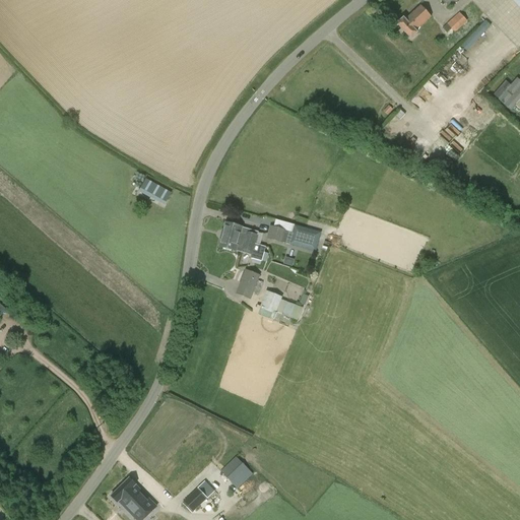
[(519,0),(511,0),(519,9),(519,0)]
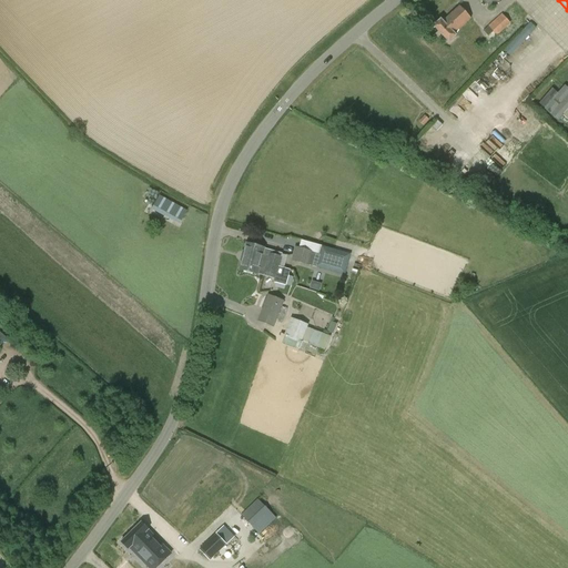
[(443,22),(440,20),(434,27),(449,42),(456,36),(454,34),(470,19),(459,7),(443,22)]
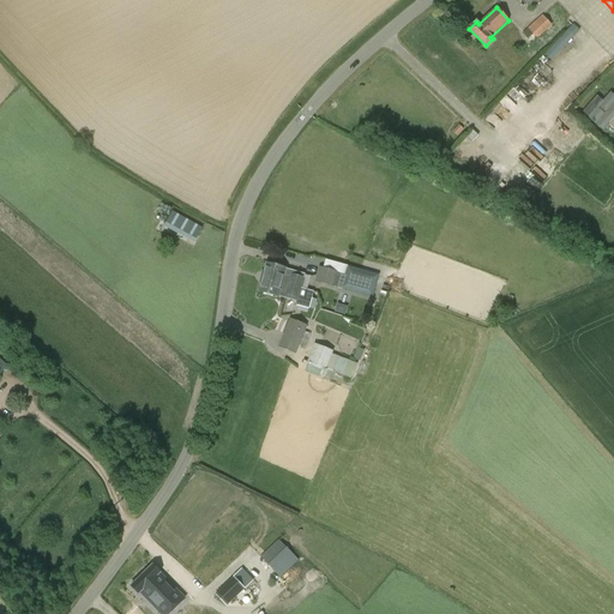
[(522,34),(528,40),(534,35),(536,38),(539,38),(552,25),(542,16),(528,28),(528,29),(522,34)]
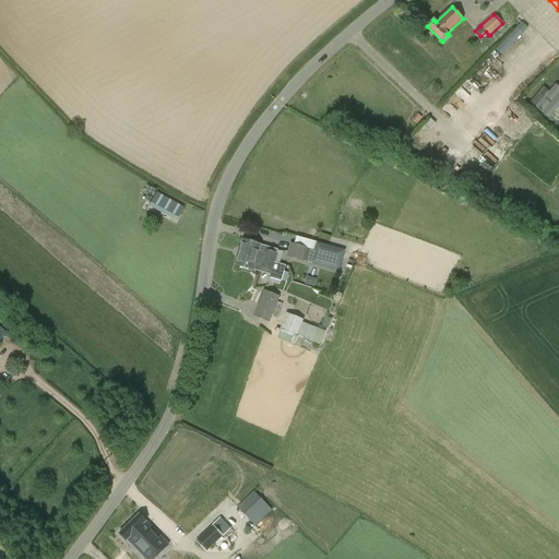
[(523,21),(497,49),(503,56),(530,27),(523,21)]
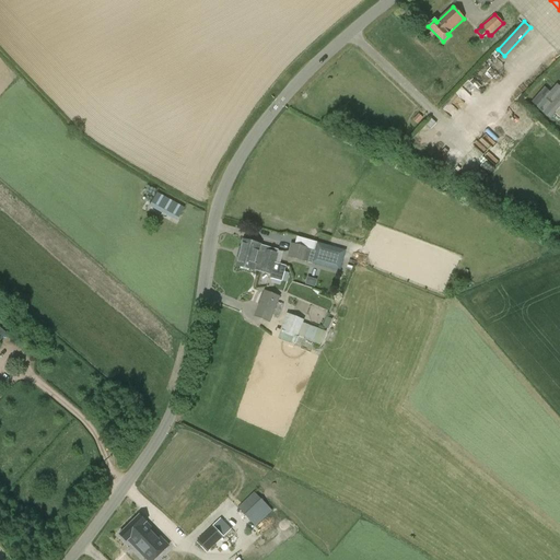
[(559,86),(557,84),(550,92),(545,88),(532,103),(537,107),(537,108),(550,119),(559,107),(559,86)]
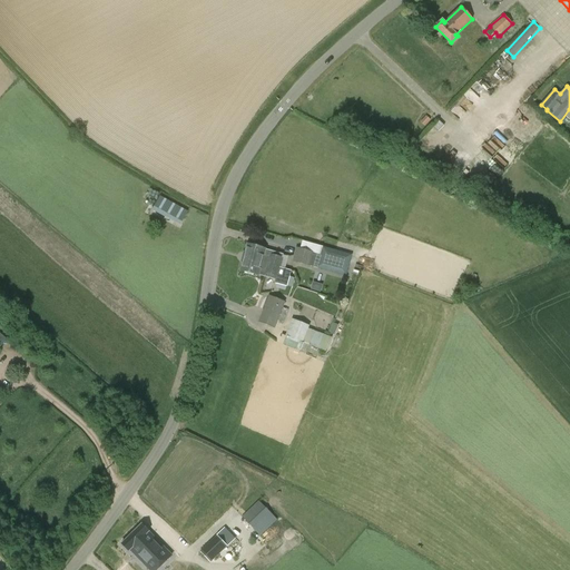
[(425,118),(421,124),(425,127),(430,121),(425,118)]
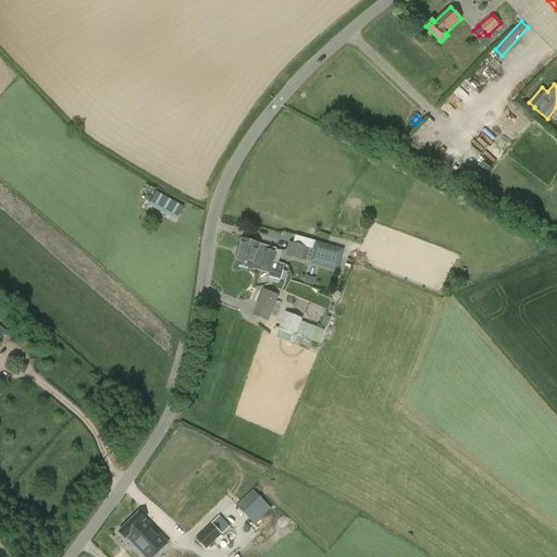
[(500,156),(509,146),(497,135),(489,145),(500,156)]
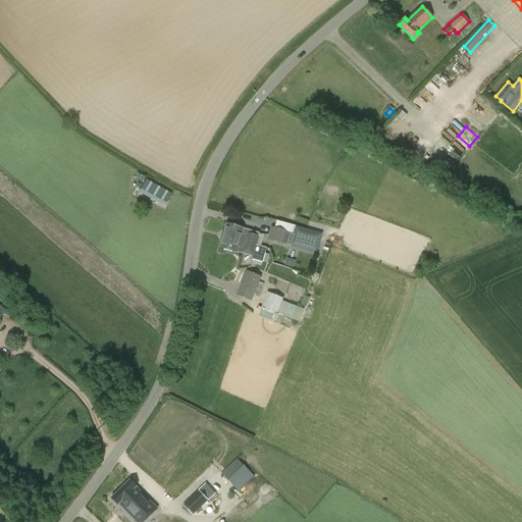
[(459,139),(452,147),(463,155),(469,147),(459,139)]
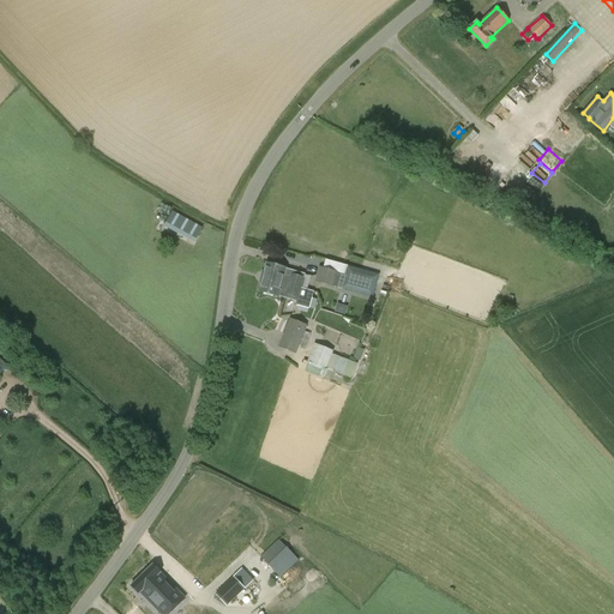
[(197,238),(202,228),(184,218),(176,233),(191,240),(193,236),(197,238)]
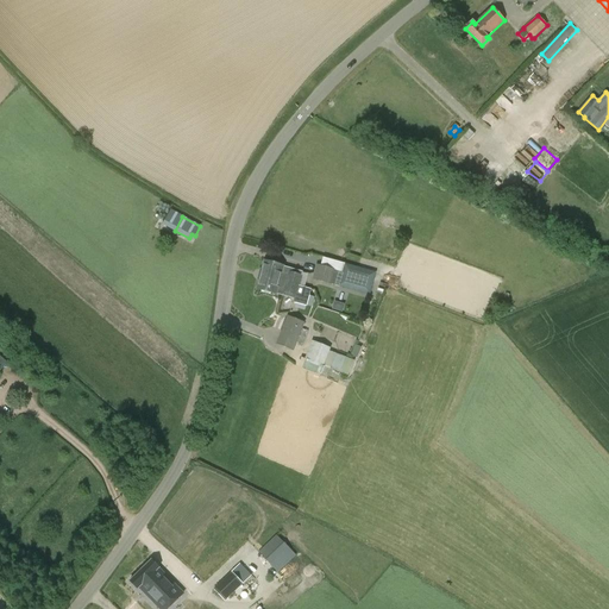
[(265,262),(262,276),(300,287),(305,288),(308,275),(283,267),(265,262)]
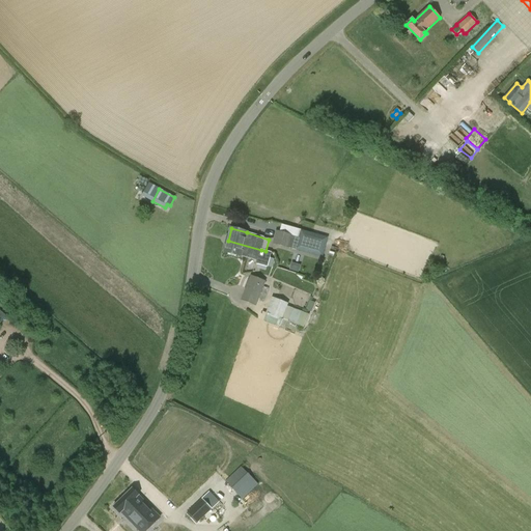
[(276,231),(272,244),(297,251),(297,250),(322,257),(327,238),(302,231),(300,238),(299,238),(278,231),(276,231)]
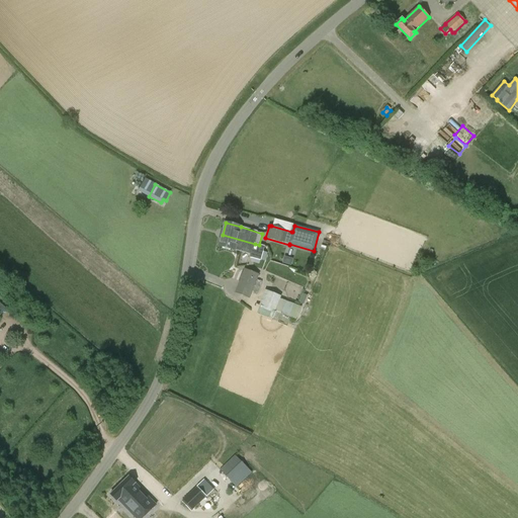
[(255,244),(223,235),(219,246),(235,250),(251,255),(250,258),(261,261),(265,246),(259,245),(255,244)]
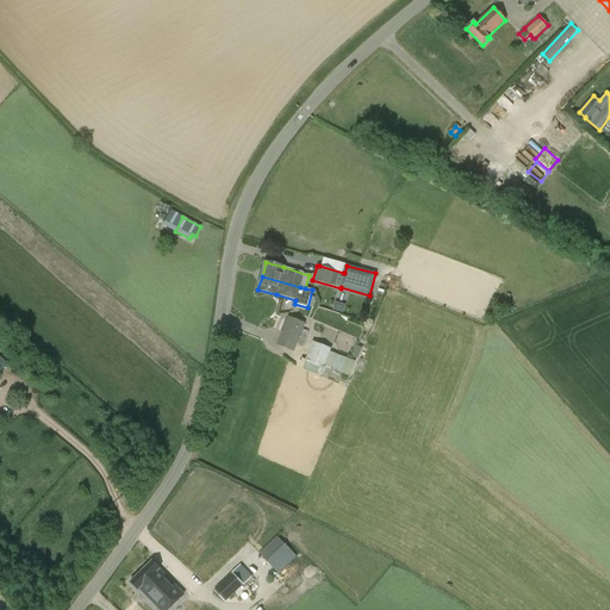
[(277,344),(294,352),(298,343),(304,346),(309,332),(303,330),(305,323),(288,316),(277,344)]
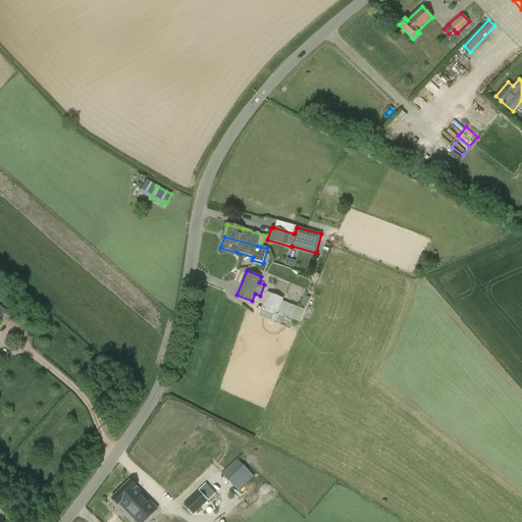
[(260,308),(261,309),(258,317),(273,323),(276,316),(277,314),(298,322),(302,310),(280,302),(281,299),(266,294),(260,308)]
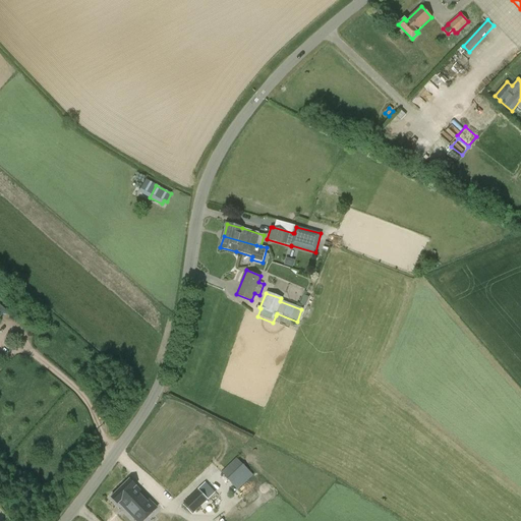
[(309,298),(304,296),(300,304),(305,306),(309,298)]
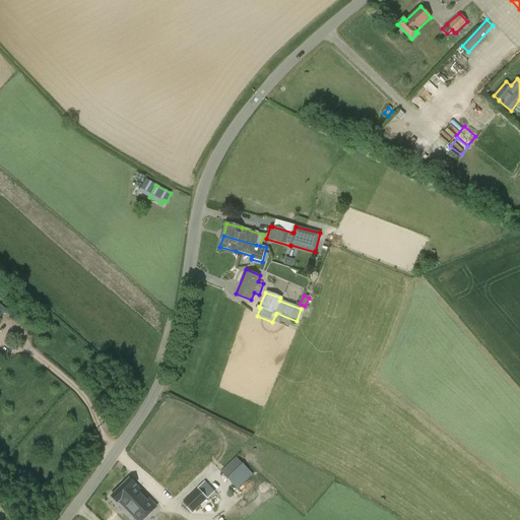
[(253,474),(243,464),(236,457),(220,471),(223,475),(237,490),(253,474)]
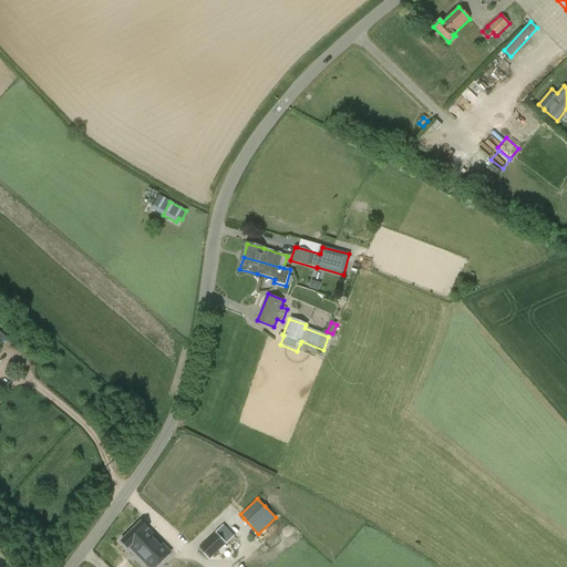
[(147,566),(157,566),(172,554),(148,529),(142,522),(121,542),(127,549),(129,548),(134,554),(127,560),(133,566),(135,566),(142,562),(147,566)]
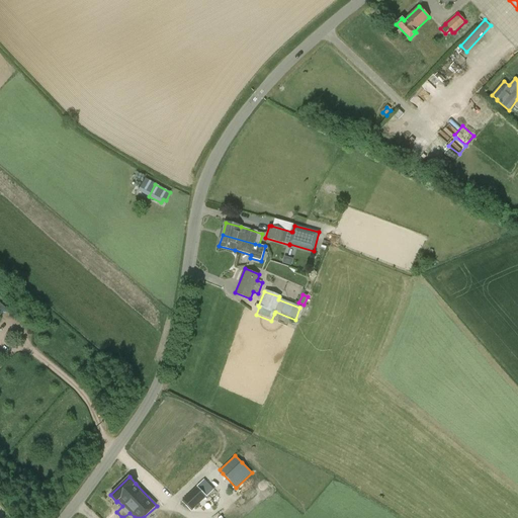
[(205,480),(181,502),(191,511),(214,489),(205,480)]
